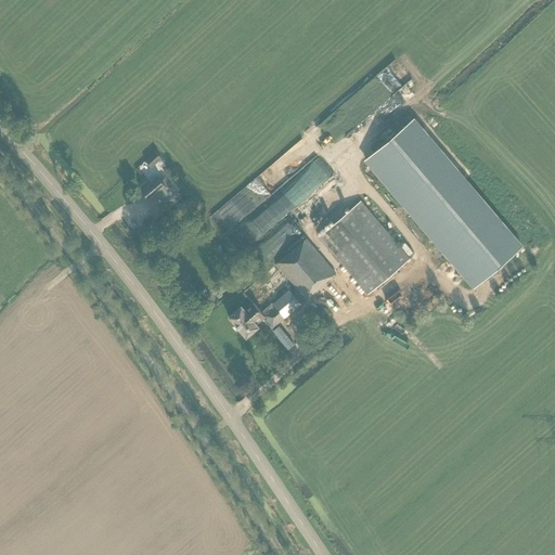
[(521,247),(413,119),(365,159),(474,287),(521,247)]
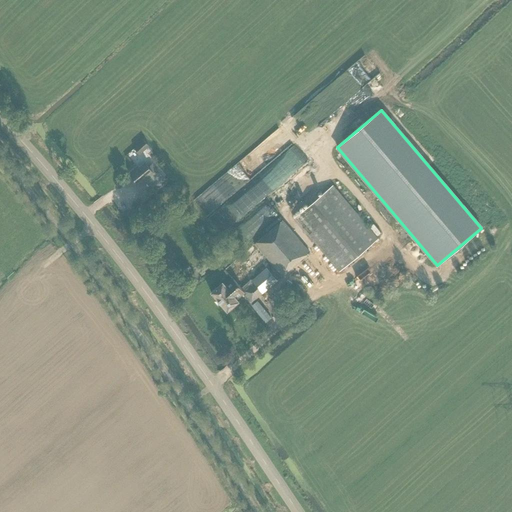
[(140,154),(149,146),(144,140),(134,148),(140,154)]
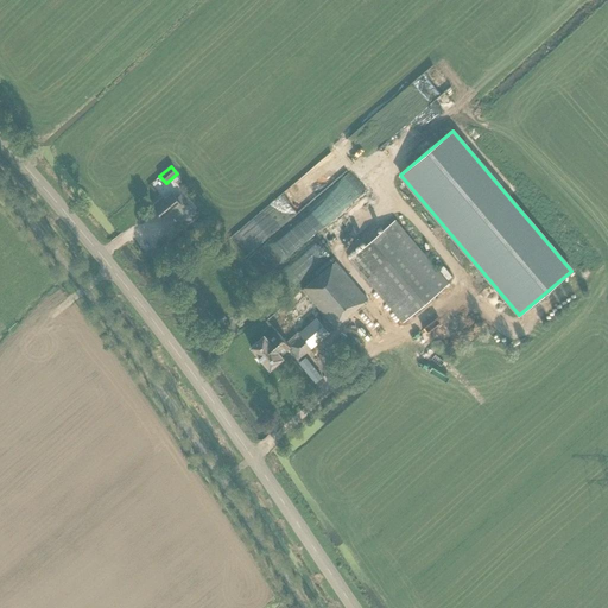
[(176,198),(171,192),(154,208),(164,219),(169,215),(172,217),(173,216),(181,225),(195,211),(181,195),(176,198)]
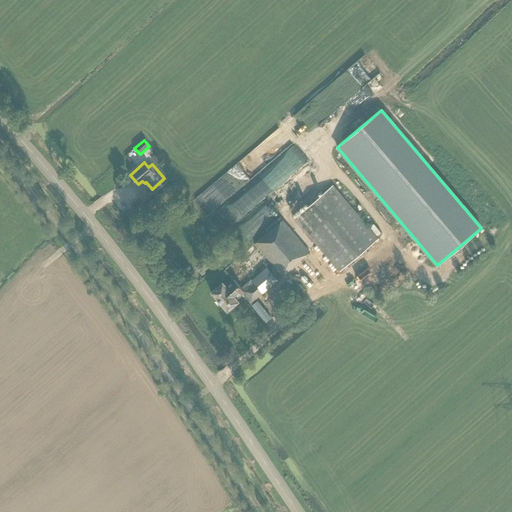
[(339,271),(378,238),(333,185),(294,218),(339,271)]
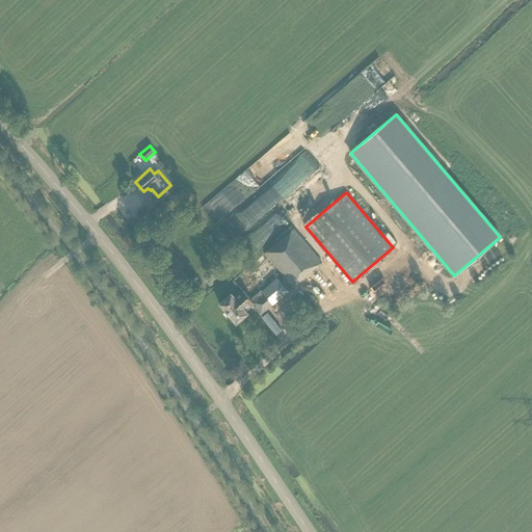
[(293,229),(264,254),(292,287),(321,262),(293,229)]
